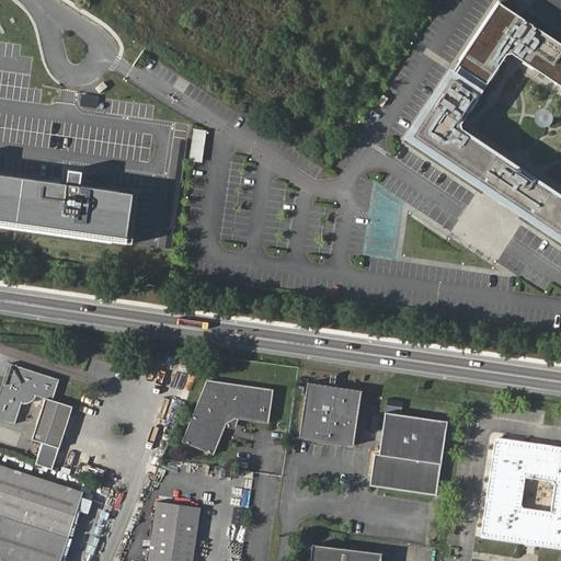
[(560,45),(557,43),(558,42),(500,3),(458,66),(459,66),(453,77),(451,76),(411,138),(468,176),(469,174),(479,182),(478,183),(488,190),(490,185),(508,197),(527,209),(525,214),(535,219),(535,218),(546,225),(545,227),(560,237),(560,45)]
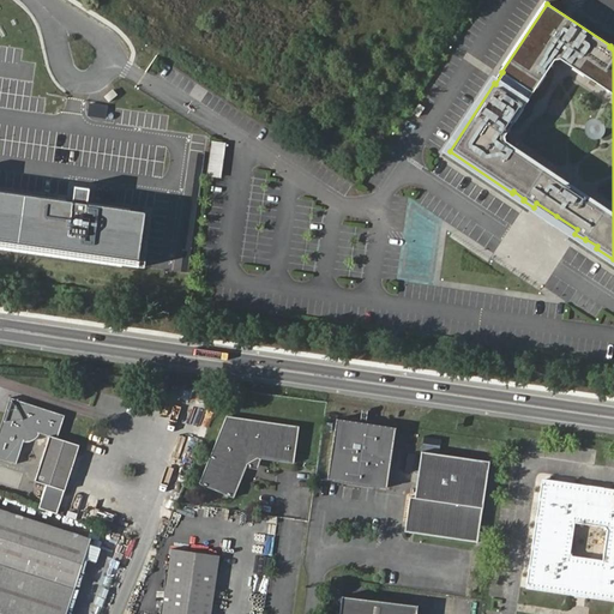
[(420,119),(426,109),(420,104),(414,114),(420,119)]
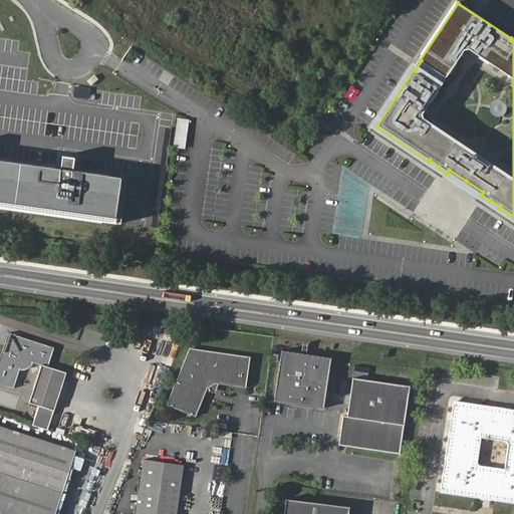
[(187,149),(189,119),(177,118),(175,148),(187,149)]
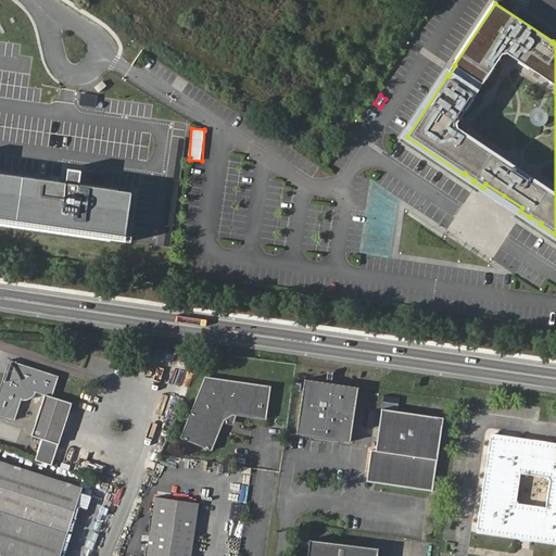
[(133,191),(0,172),(0,224),(125,241),(133,191)]
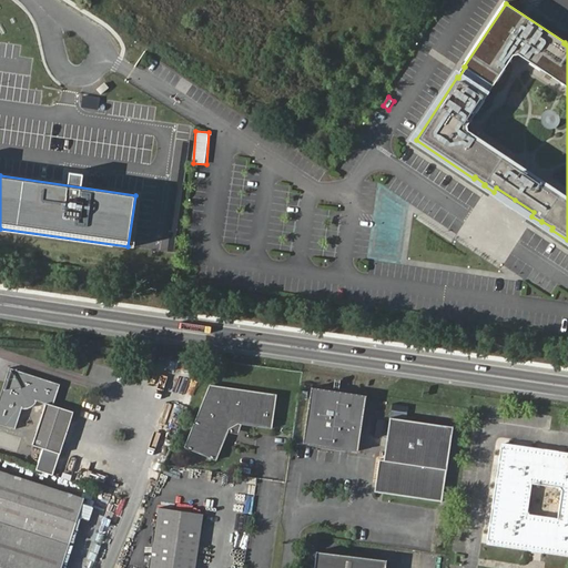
[(0,382),(0,421),(11,425),(18,404),(21,404),(24,405),(30,403),(32,401),(34,397),(36,396),(47,399),(34,439),(62,448),(74,407),(54,402),(60,382),(28,372),(27,374),(22,374),(18,374),(12,375),(8,377),(4,381),(4,383),(0,382)]
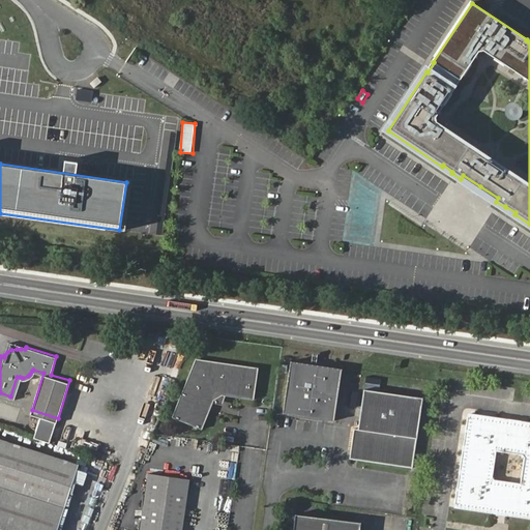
[(75,370),(78,361),(58,355),(56,363),(75,370)]
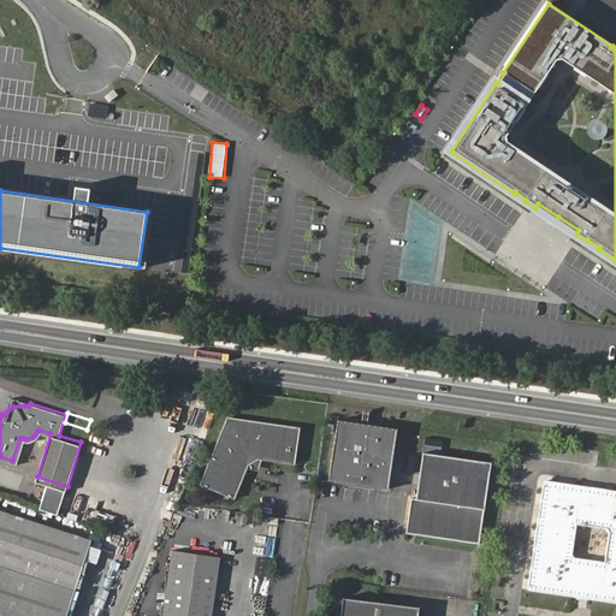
[(337,416),(329,477),(386,485),(396,425),(337,416)]
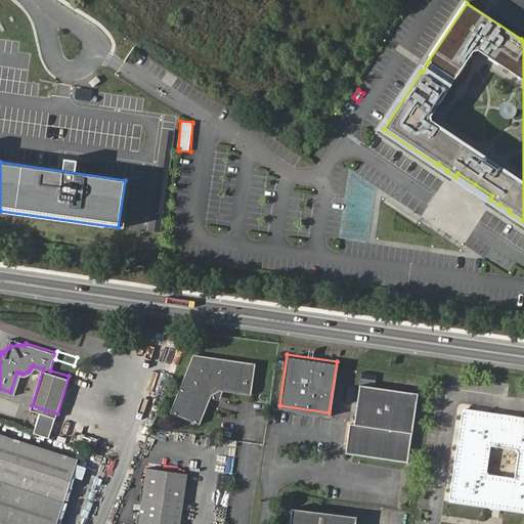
[(253,364),(192,355),(169,410),(199,424),(211,395),(218,389),(248,395),(253,364)]
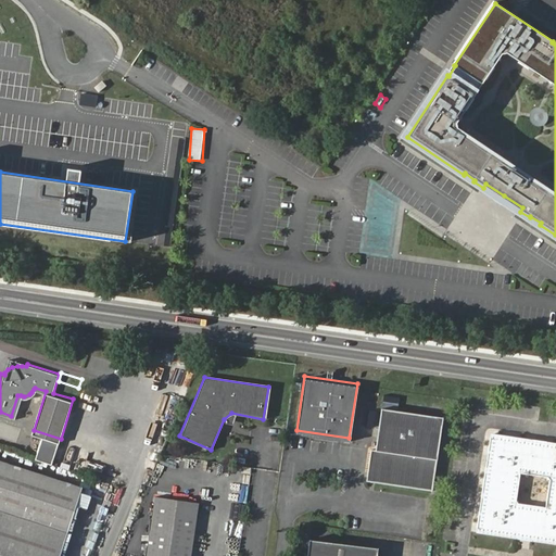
[(374,454),(370,485),(436,494),(444,424),(381,414),(377,455),(374,454)]
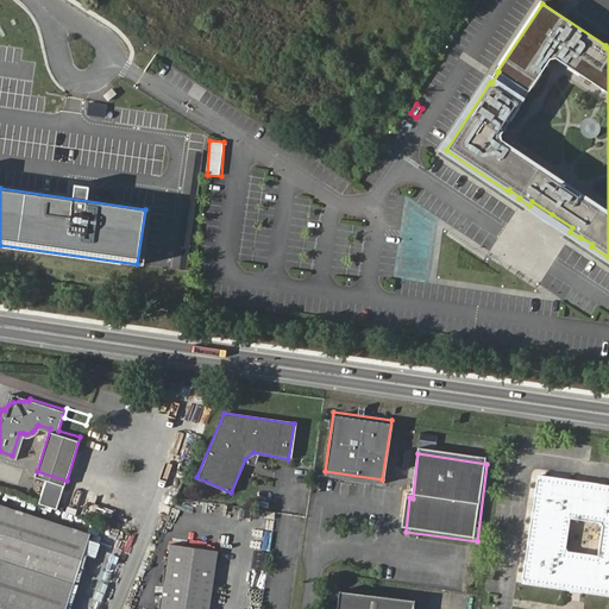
[(608,483),(541,473),(526,578),(608,591),(608,483)]
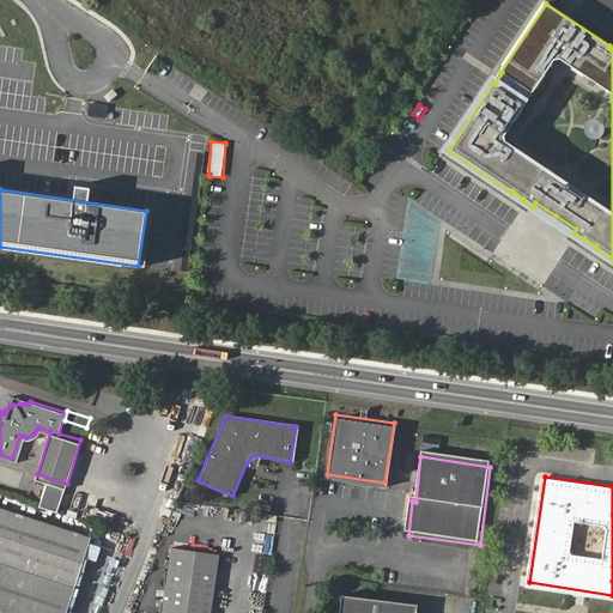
[(0,514),(0,612),(59,612),(83,541),(0,514)]
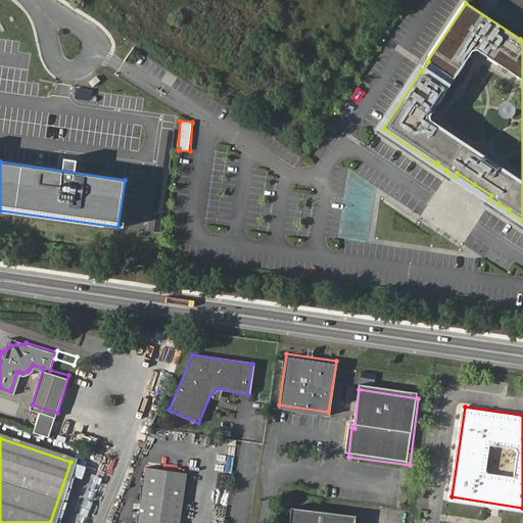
[(74,475),(84,477),(87,464),(77,462),(74,475)]
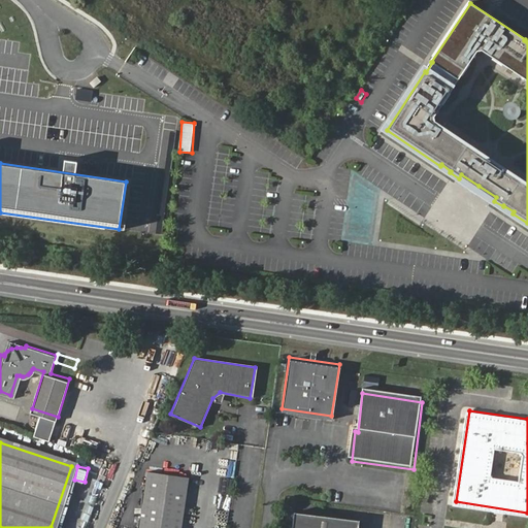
[(152,476),(143,527),(186,527),(193,483),(152,476)]
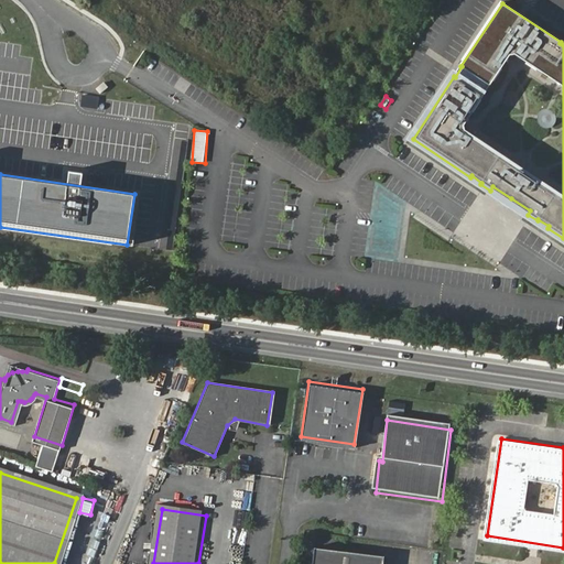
[(382,563),(386,546),(316,537),(313,563),(382,563)]
